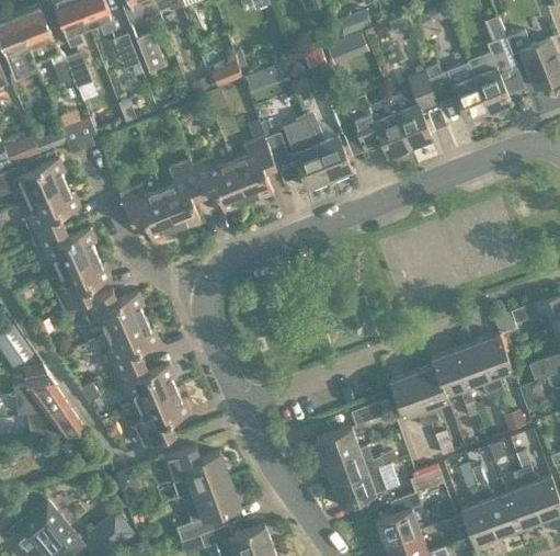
[(77,0),(50,0),(52,0),(65,34),(69,48),(82,44),(77,30),(88,25),(77,0)]
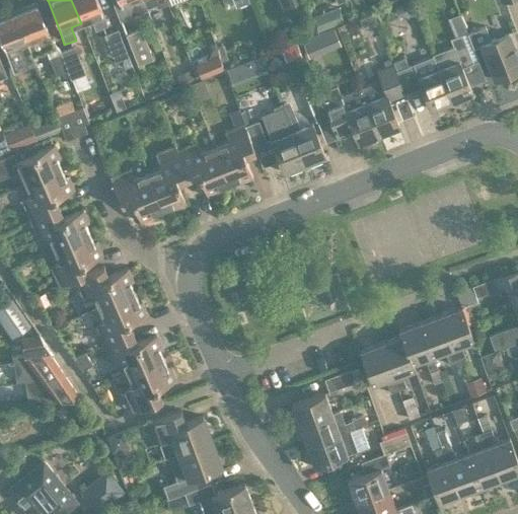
[(90,20),(94,32),(106,27),(95,0),(71,0),(81,23),(90,20)]
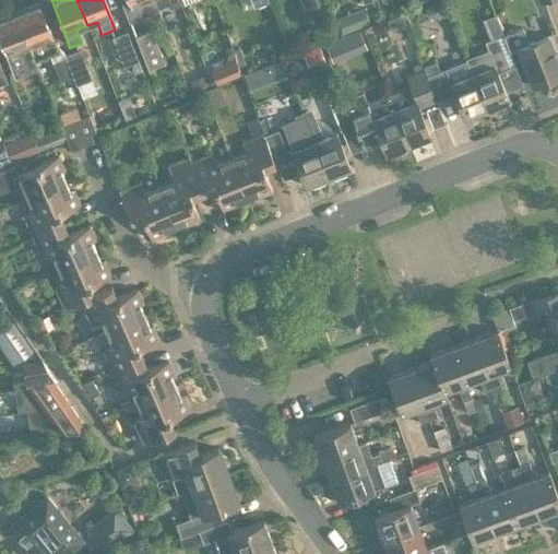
[(157,11),(152,0),(119,0),(129,25),(158,13),(157,11)]
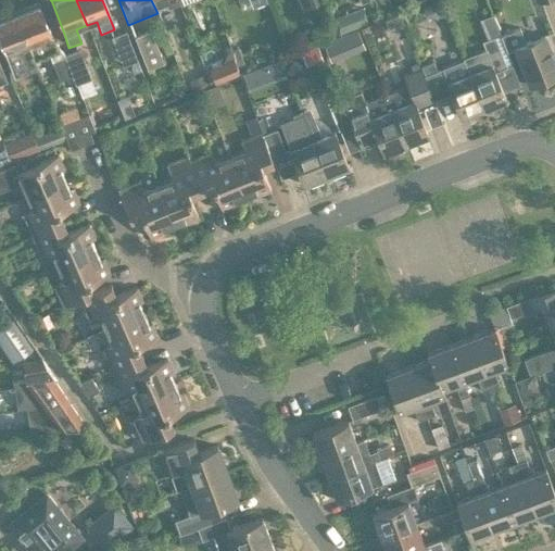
[(176,0),(151,0),(156,11),(165,8),(166,11),(179,7),(176,0)]
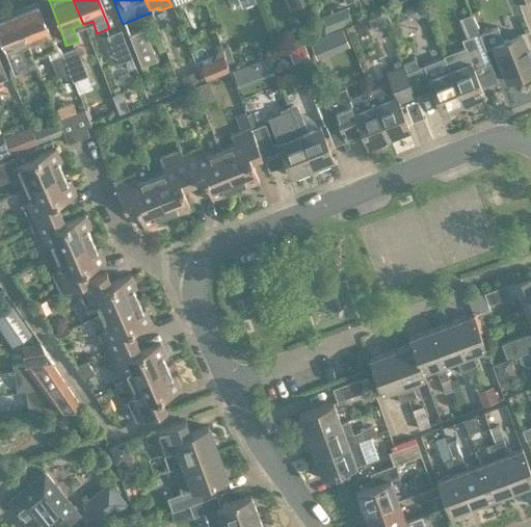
[(238,0),(242,9),(255,4),(253,0),(238,0)]
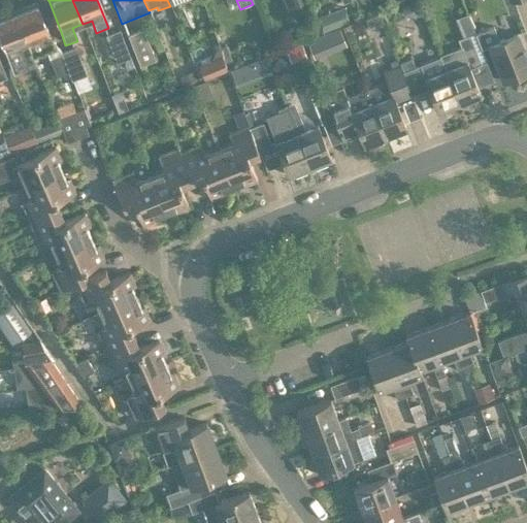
[(301,0),(282,0),(286,11),(304,5),(301,0)]
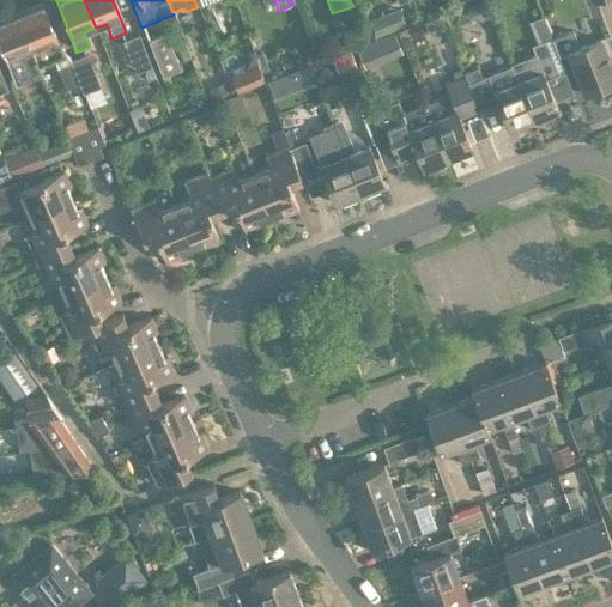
[(482,2),(466,10),(470,17),(479,22),(488,18),(482,2)]
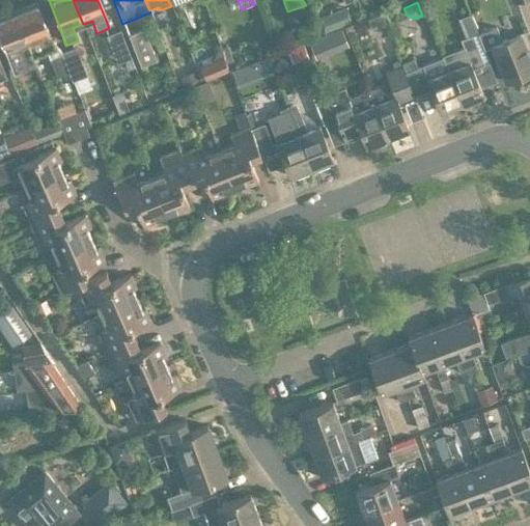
[(36,67),(32,58),(46,53),(56,80),(68,75),(60,54),(55,47),(53,48),(35,5),(15,14),(27,45),(35,67),(36,67)]
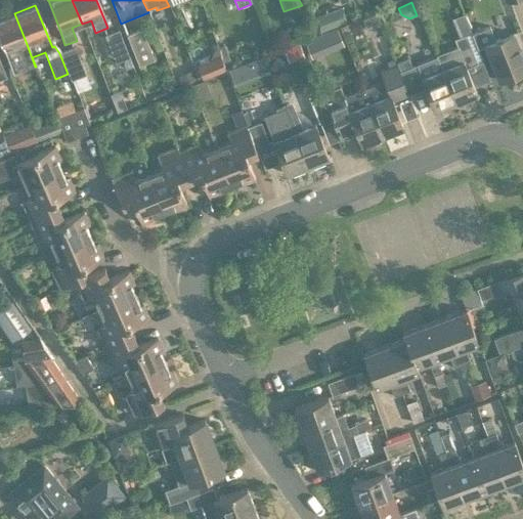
[(14,13),(0,18),(0,38),(9,63),(13,74),(35,67),(27,44),(14,13)]
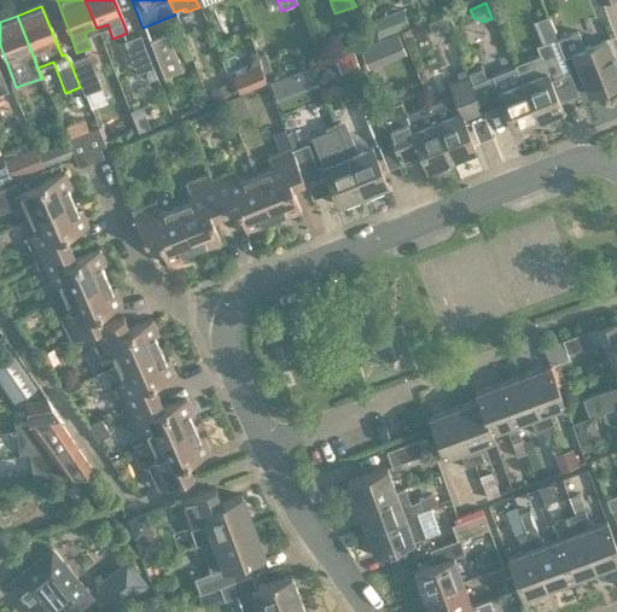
[(594,94),(597,99),(616,91),(616,86),(616,71),(605,41),(583,50),(577,34),(556,42),(563,59),(571,56),(588,97),(594,94)]
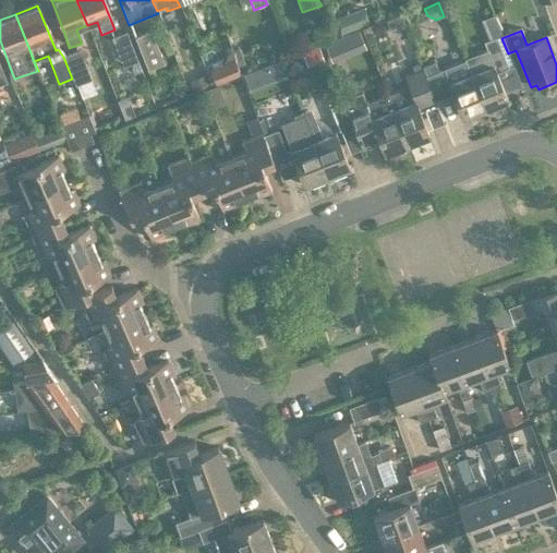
[(134,39),(147,72),(164,65),(152,33),(134,39)]
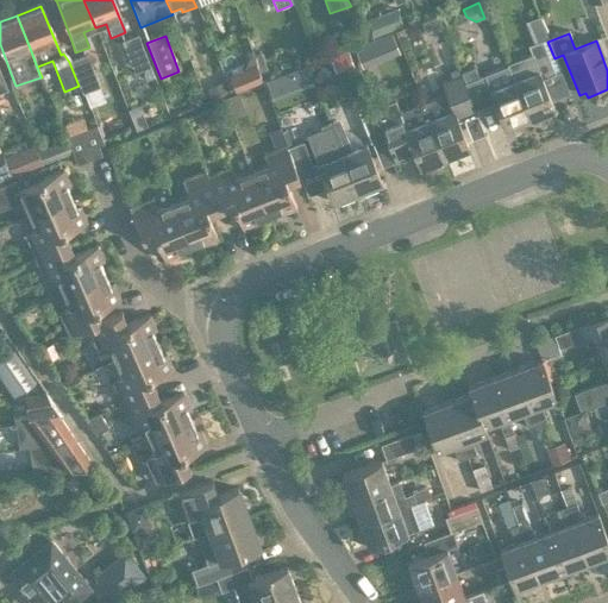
[(120,43),(133,76),(144,71),(150,69),(138,37),(120,43)]
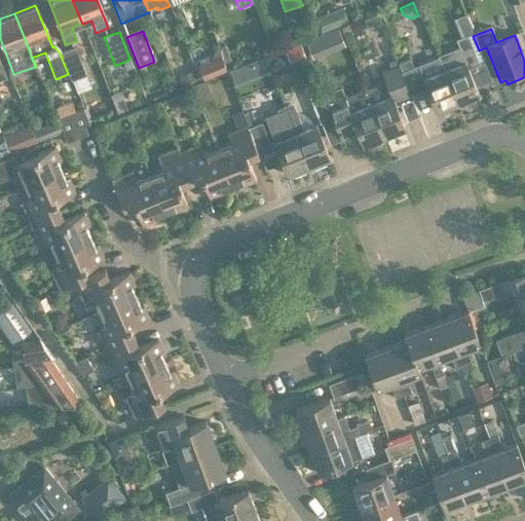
[(479,65),(467,36),(456,41),(459,49),(438,58),(439,59),(456,104),(478,96),(467,69),(479,65)]
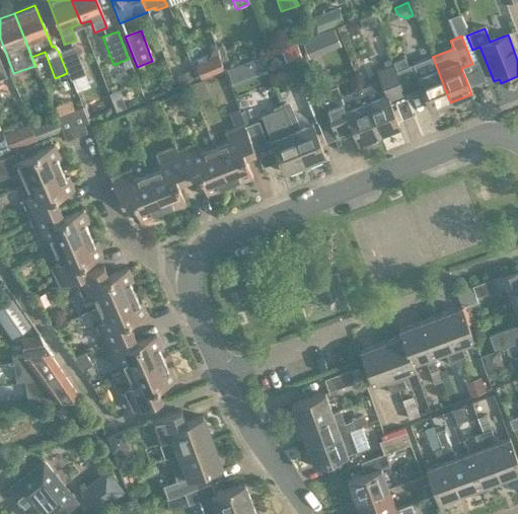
[(323,54),(316,38),(301,44),(307,60),(323,54)]
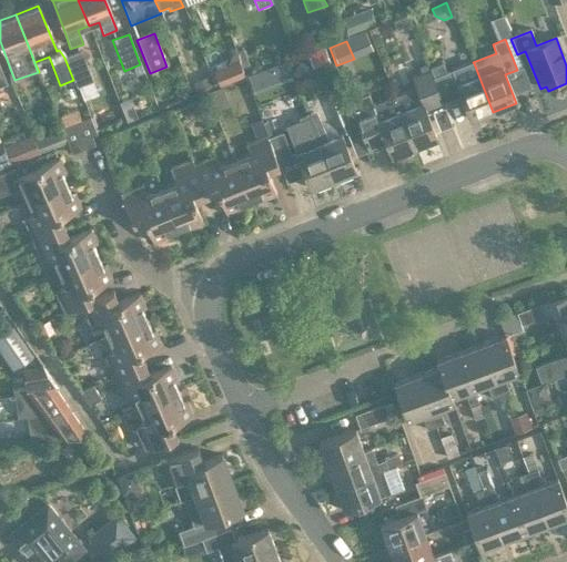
[(315,52),(320,64),(327,61),(323,50),(315,52)]
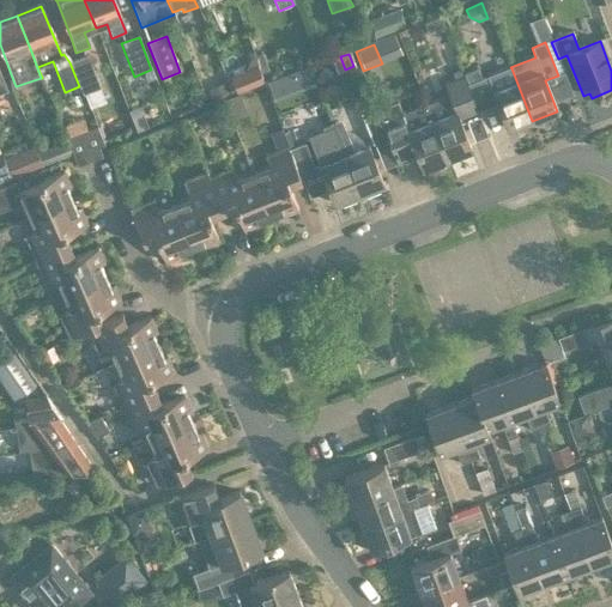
[(88,56),(70,62),(79,86),(83,96),(100,90),(88,56)]
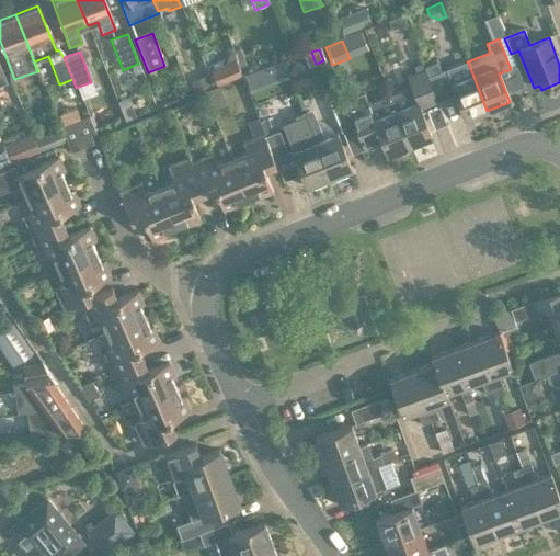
[(241,77),(236,63),(210,72),(216,87),(218,87),(241,77)]
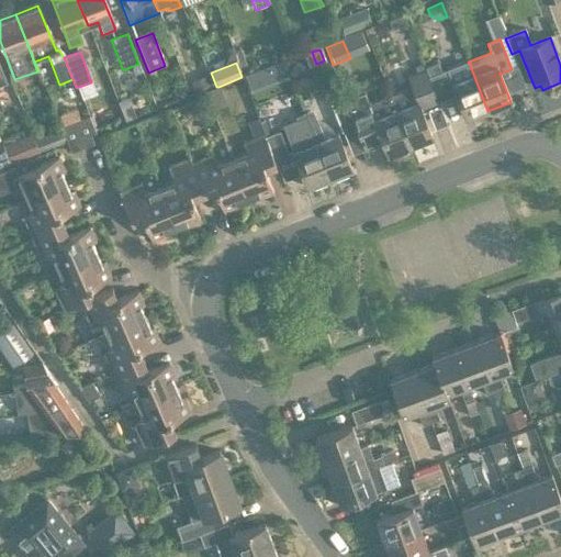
[(441,74),(437,64),(423,69),(424,71),(436,103),(456,96),(466,121),(487,111),(469,63),(447,70),(447,71),(441,74)]
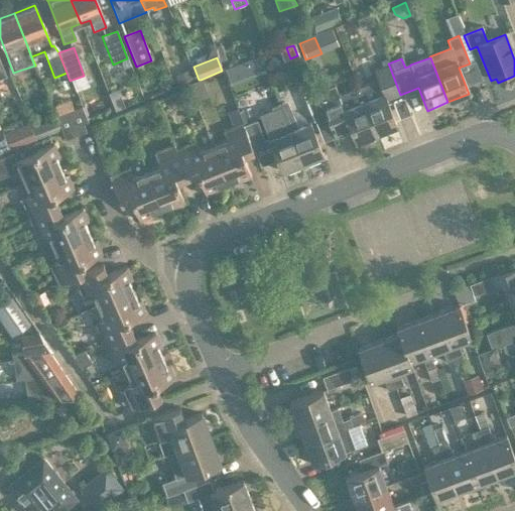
[(122,60),(121,65),(123,71),(131,68),(127,58),(122,60)]
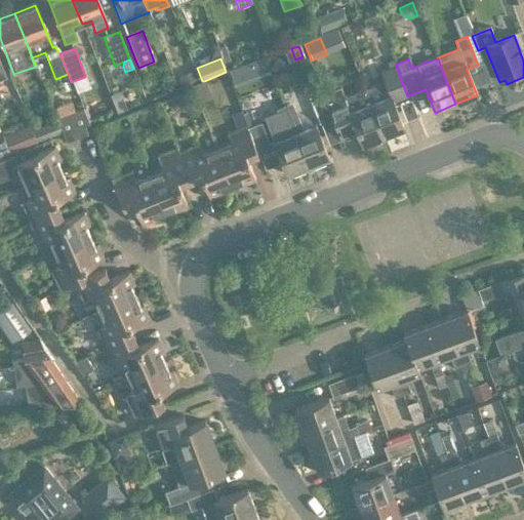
[(394,108),(409,102),(407,96),(396,67),(380,73),(384,83),(363,90),(381,137),(403,129),(394,108)]
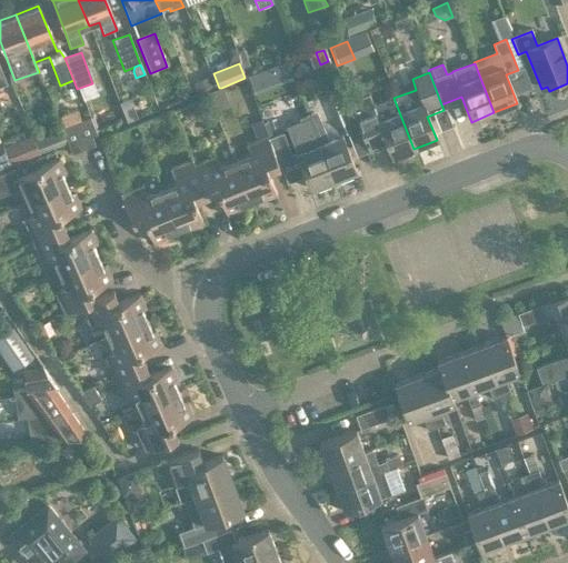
[(258,73),(246,78),(252,94),(265,90),(258,73)]
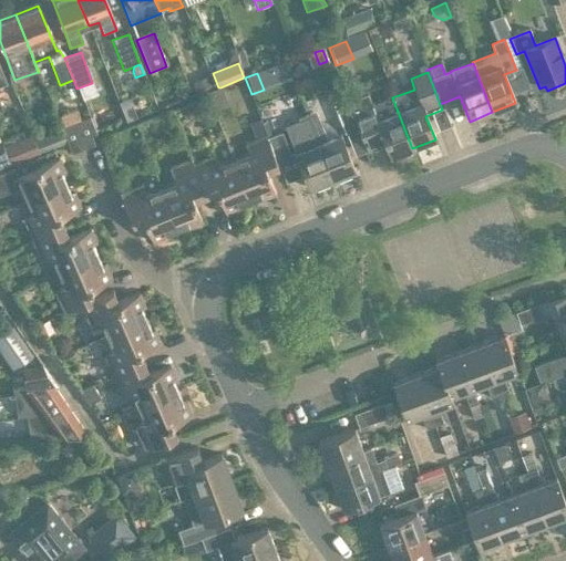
[(207,76),(192,83),(191,85),(195,96),(206,93),(212,90),(207,76)]
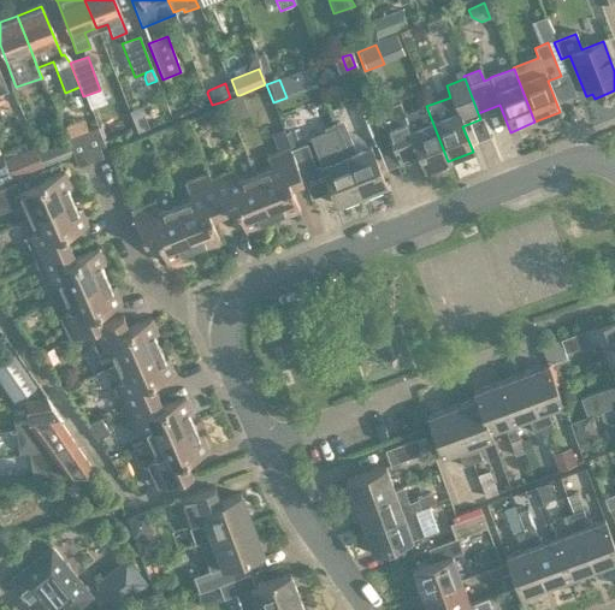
[(230,98),(224,101),(228,111),(243,105),(240,95),(237,95),(230,98)]
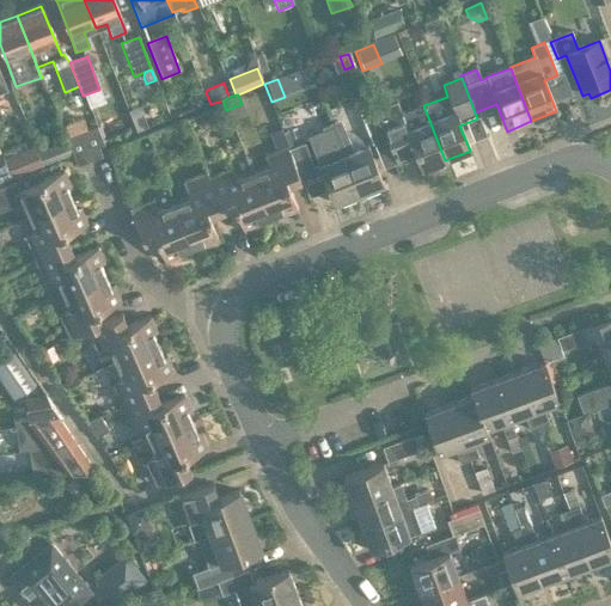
[(427,167),(427,171),(431,172),(440,167),(441,165),(440,163),(445,160),(423,105),(401,115),(396,104),(376,112),(386,140),(389,148),(396,165),(416,157),(421,170),(427,167)]
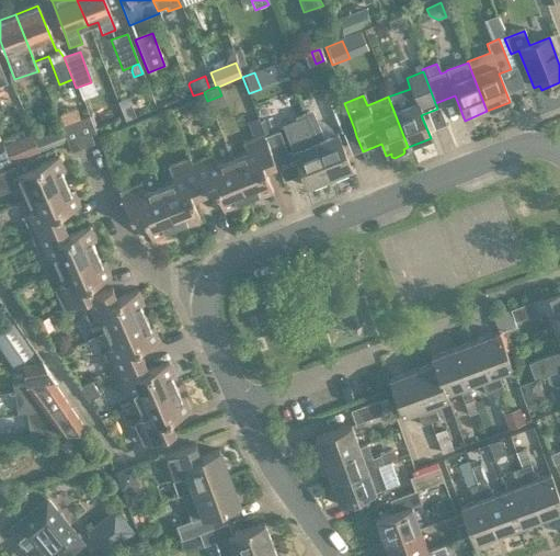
[(341,133),(354,128),(344,103),(342,97),(329,102),(341,133)]
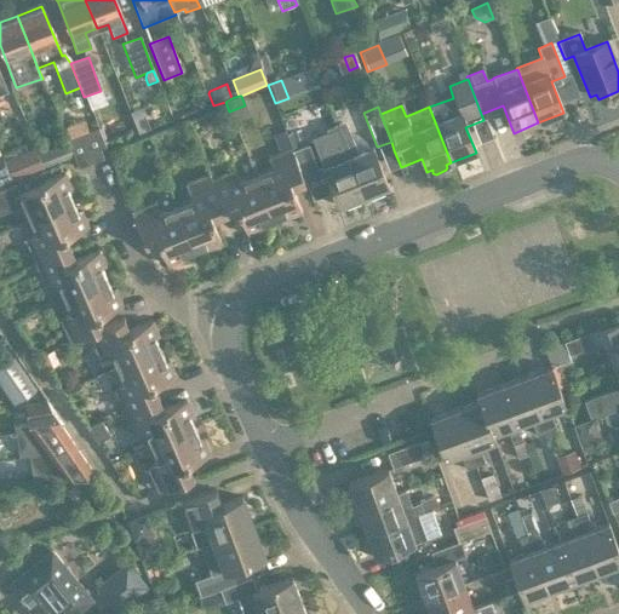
[(362,198),(366,196),(367,199),(370,200),(384,195),(384,191),(384,189),(388,188),(383,176),(372,149),(356,155),(344,124),(334,127),(362,198)]
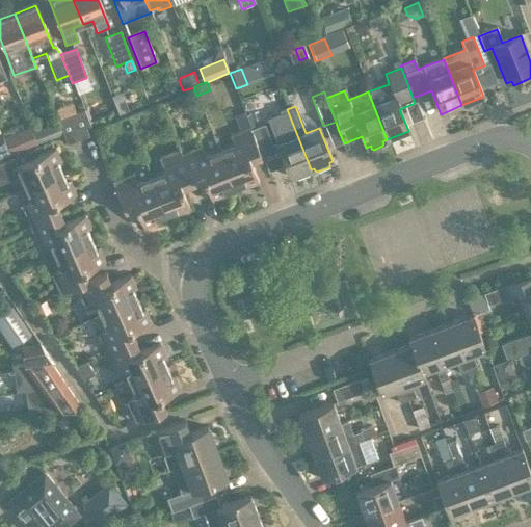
[(311,169),(287,109),(280,112),(281,114),(267,120),(276,145),(290,178),(293,177),(294,179),(296,180),(308,176),(309,174),(308,170),(311,169)]
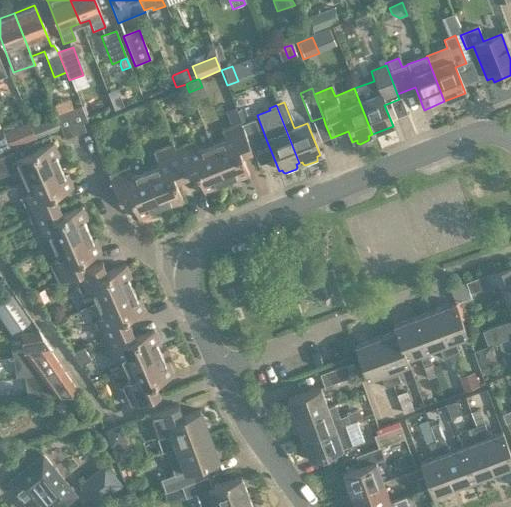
[(65,113),(74,136),(85,132),(82,124),(86,122),(80,107),(65,113)]
